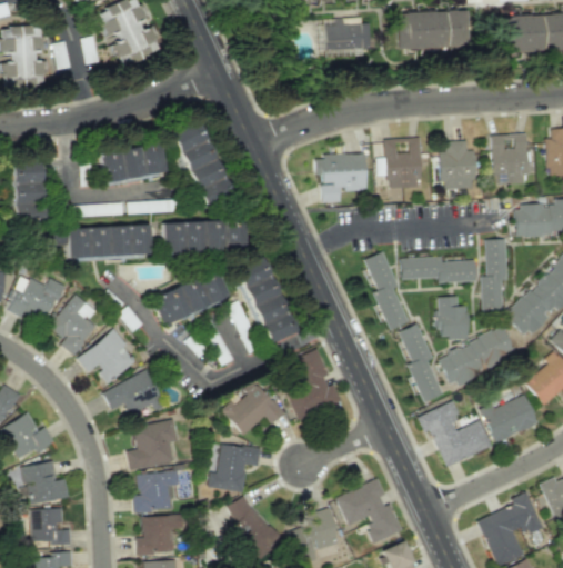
[(128,0),(97,11),(106,37),(117,32),(120,43),(111,47),(114,59),(121,57),(123,66),(160,52),(152,28),(142,31),(139,21),(149,18),(143,5),(138,7),(134,0),(128,0)]
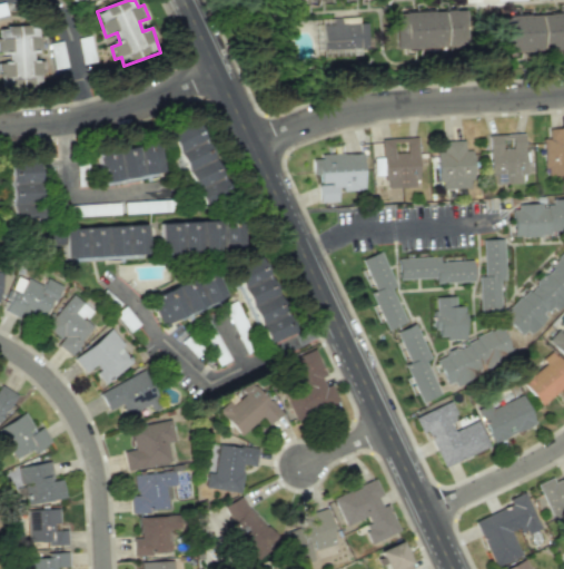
[(472,11),(473,46),(392,50),(389,15),(472,11)]
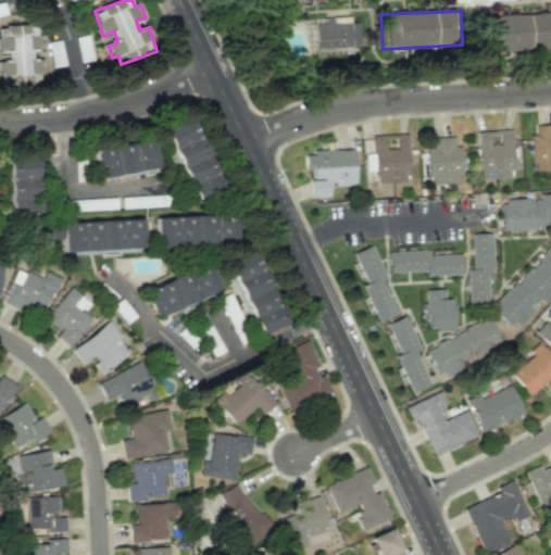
[(550,47),(489,51),(487,17),(550,13),(550,47)]
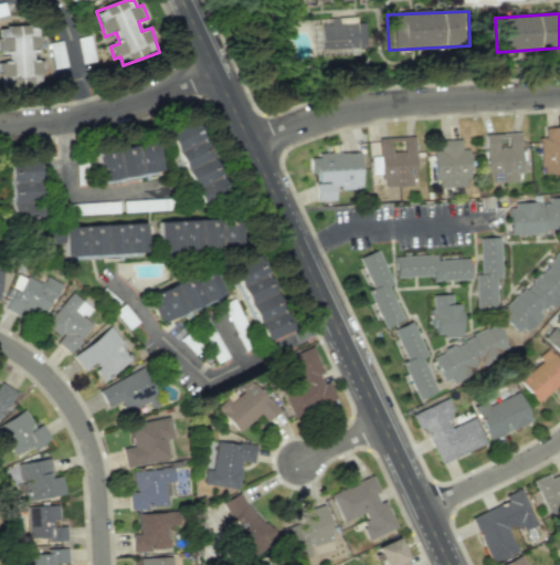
[(361,49),(360,23),(344,24),(342,20),(335,20),(335,25),(324,25),(325,42),(325,51),(361,49)]
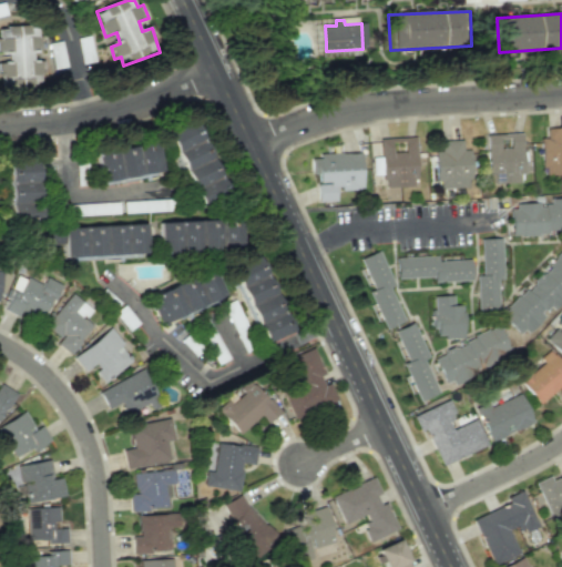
[(43,87),(43,74),(48,74),(47,62),(34,62),(34,51),(44,51),(44,27),(0,27),(0,52),(10,53),(10,64),(0,64),(0,77),(4,77),(4,87),(43,87)]
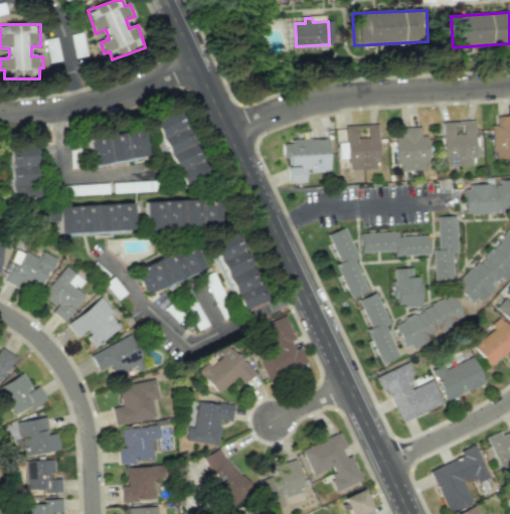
[(158,122),(183,186),(208,176),(183,112),(158,122)]
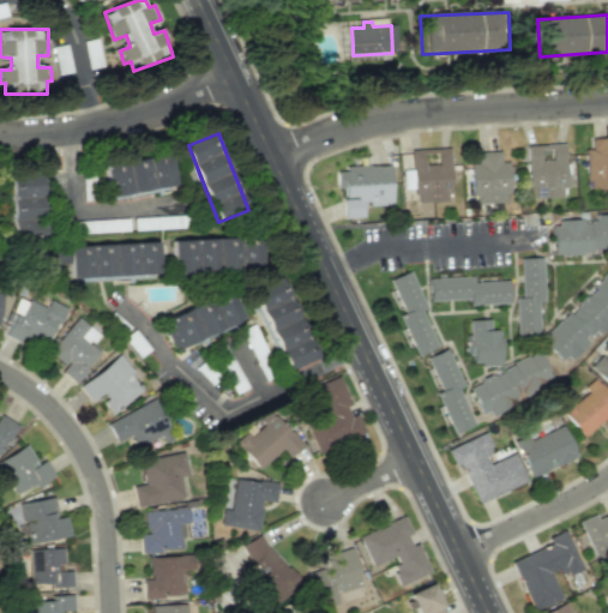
[(607,138),(596,139),(596,150),(590,150),(593,191),(607,190),(607,138)]
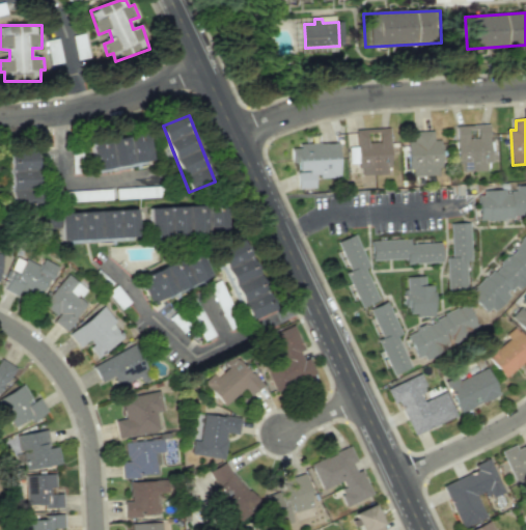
[(460,126),(461,172),(494,171),(493,124),(460,126)]
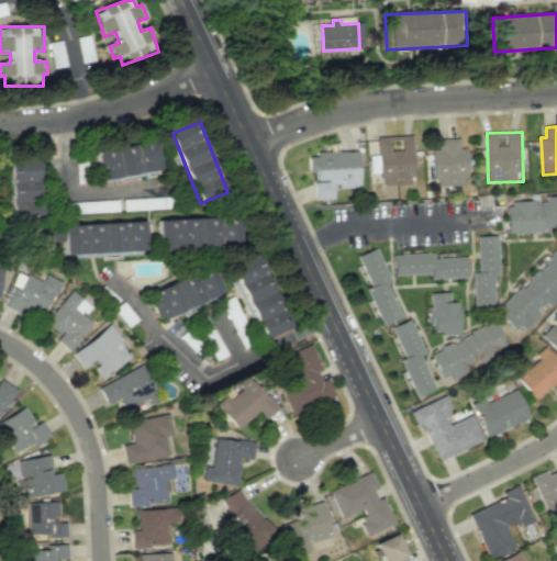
[(381,137),(383,187),(418,186),(416,136),(381,137)]
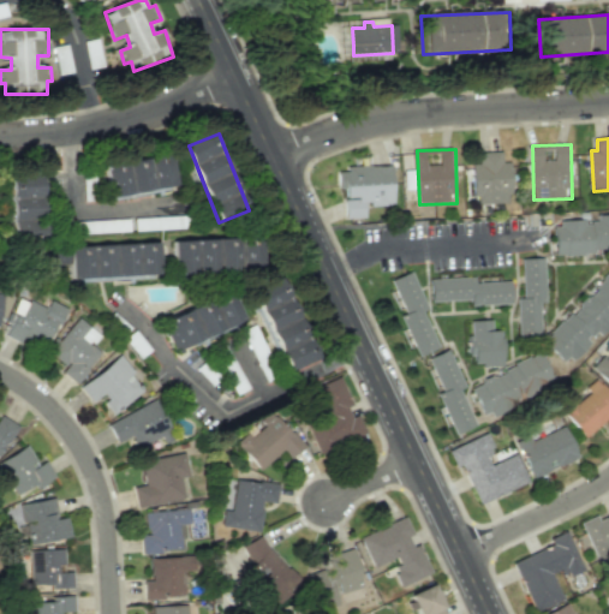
[(478,204),(514,203),(514,162),(507,162),(506,153),(477,153),(478,204)]
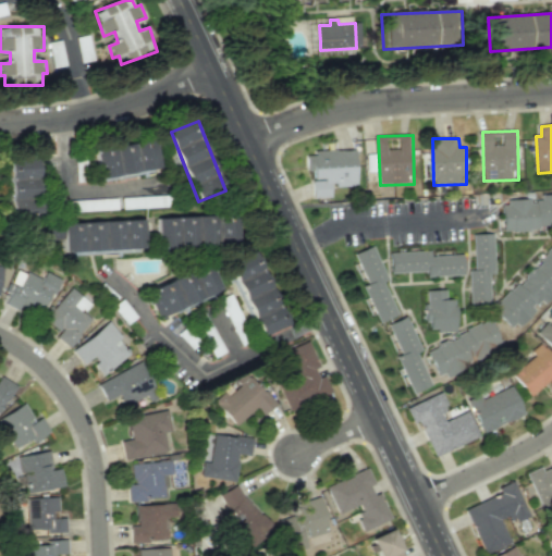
[(160,146),(149,147),(148,144),(99,150),(103,181),(163,172),(160,146)]
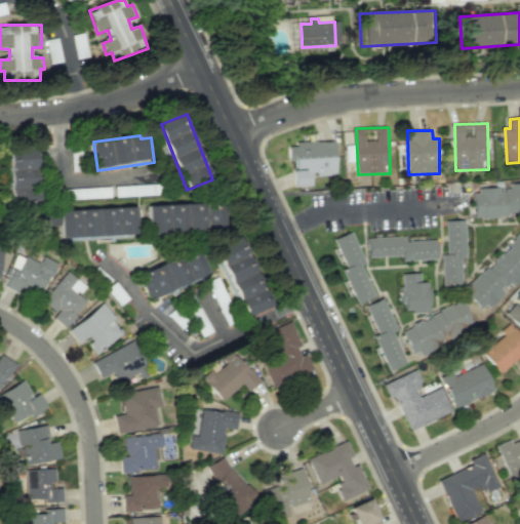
[(337,143),(292,144),(292,162),(297,162),(298,187),(315,187),(315,177),(338,176),(337,143)]
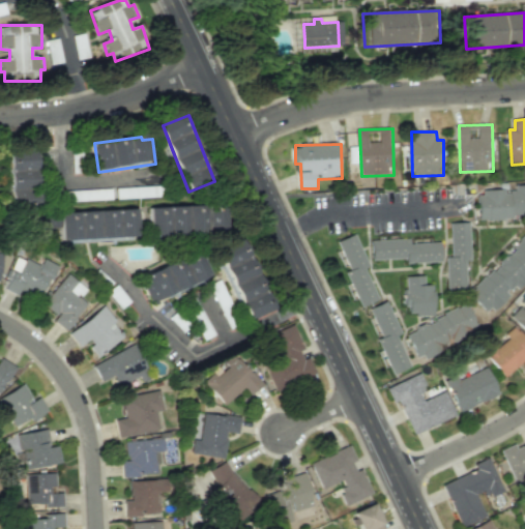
[(40,152),(11,153),(13,205),(42,204),(40,152)]
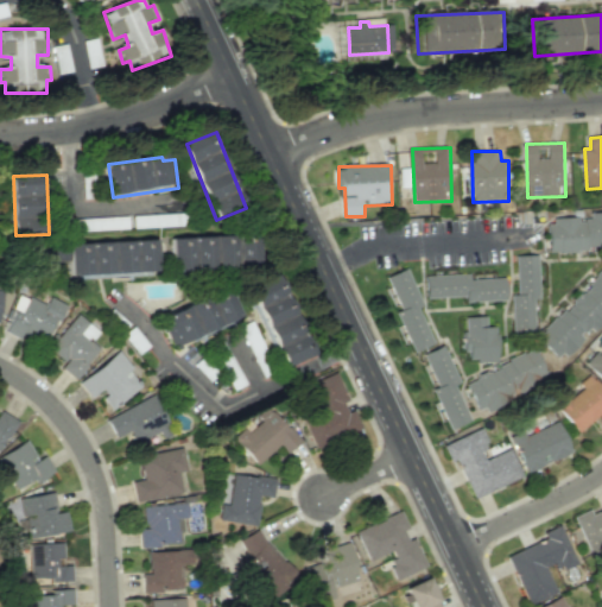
[(601,213),(594,213),(594,220),(583,221),(583,217),(552,219),(553,252),(601,250),(601,213)]
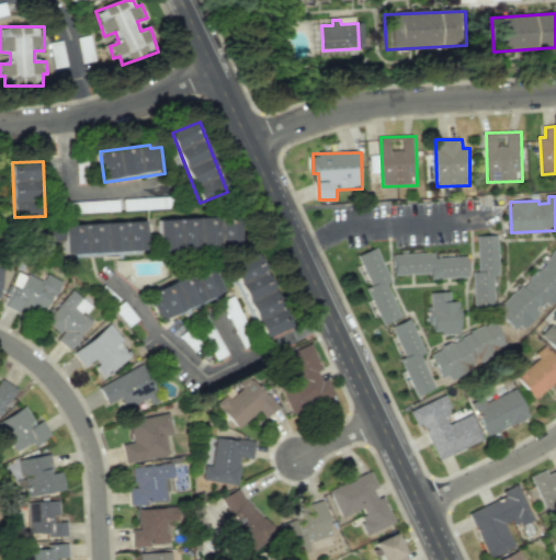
[(127,210),(176,209),(176,198),(127,200),(127,210)]
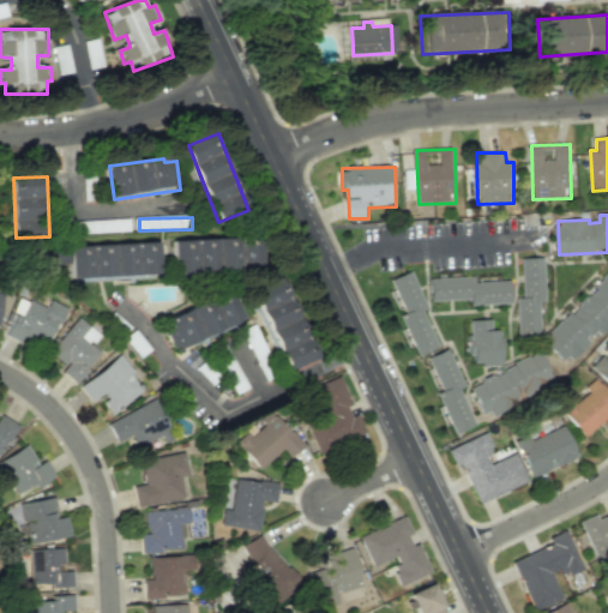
[(132,220),(84,222),(85,234),(133,233),(132,220)]
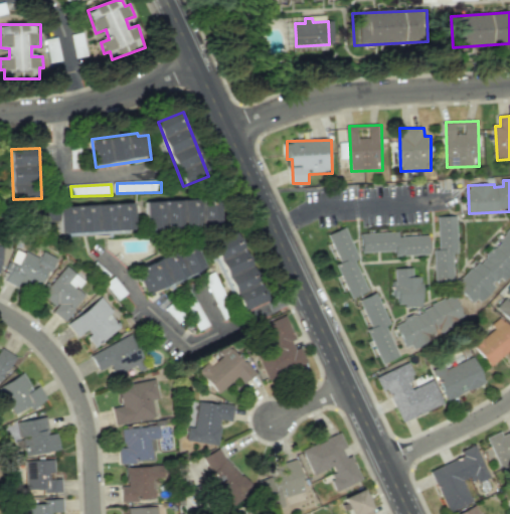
[(148,202),(149,229),(223,225),(222,205),(195,206),(194,200),(148,202)]
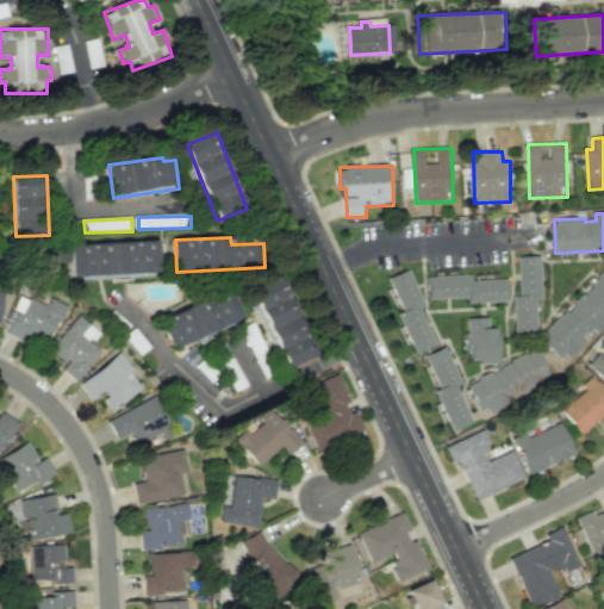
[(162,274),(161,242),(73,244),(74,278),(162,274)]
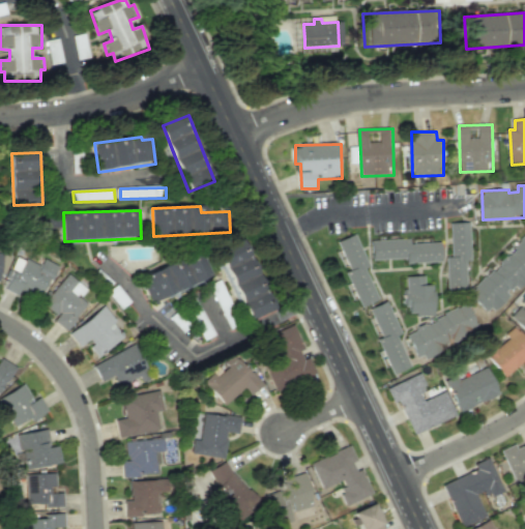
[(470,289),(469,261),(474,261),(472,223),(454,224),(455,257),(449,257),(450,290),(470,289)]
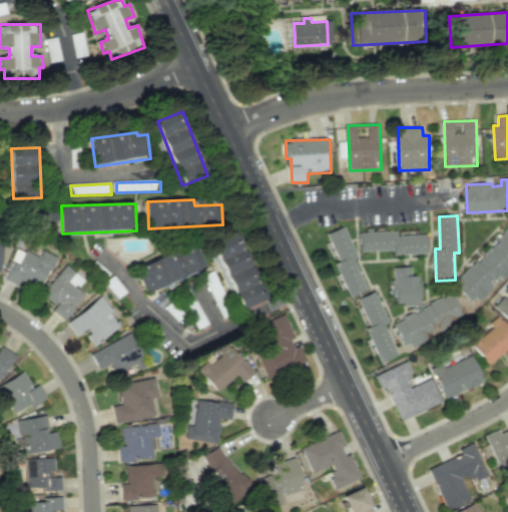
[(361,259),(347,226),(330,234),(342,263),(338,264),(353,298),(370,291),(357,261),(361,259)]
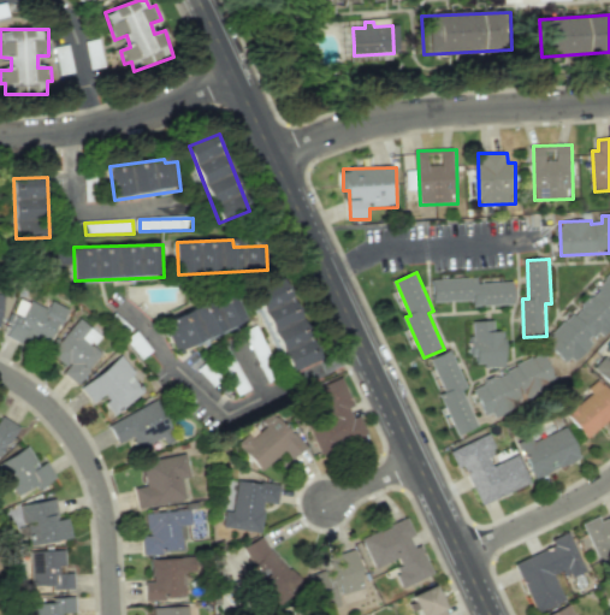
[(290,373),(321,361),(286,278),(256,290),(290,373)]
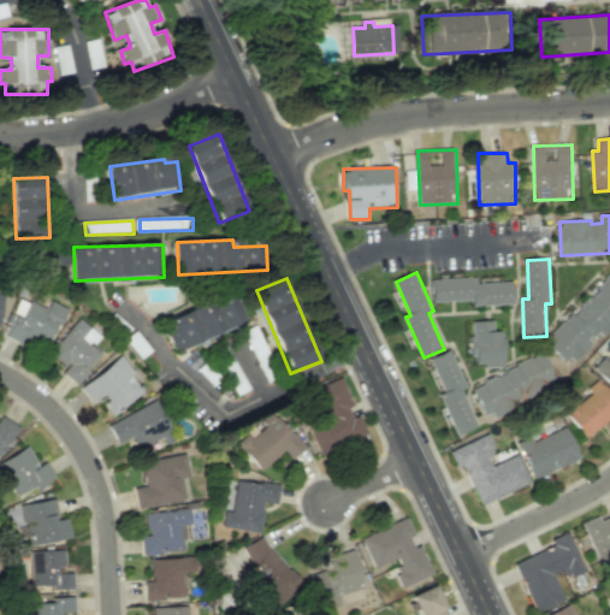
[(517,306),(516,282),(480,284),(480,278),(434,281),(436,303),(475,301),(477,307),(517,306)]
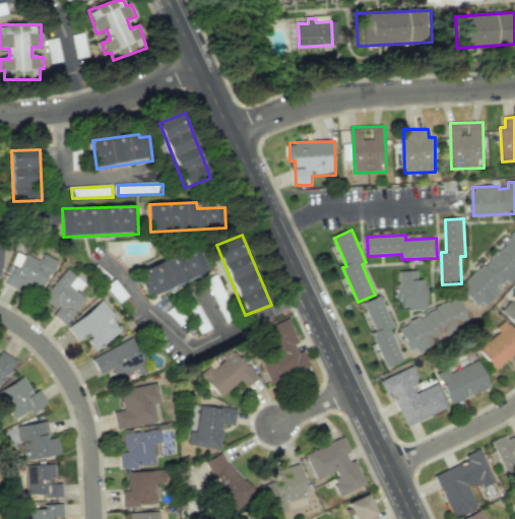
[(514,235),(462,288),(483,309),(502,289),(514,276),(514,235)]
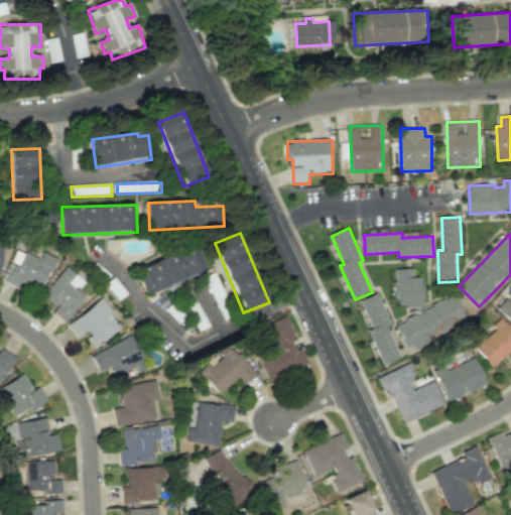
[(209,270),(198,246),(139,270),(150,295),(209,270)]
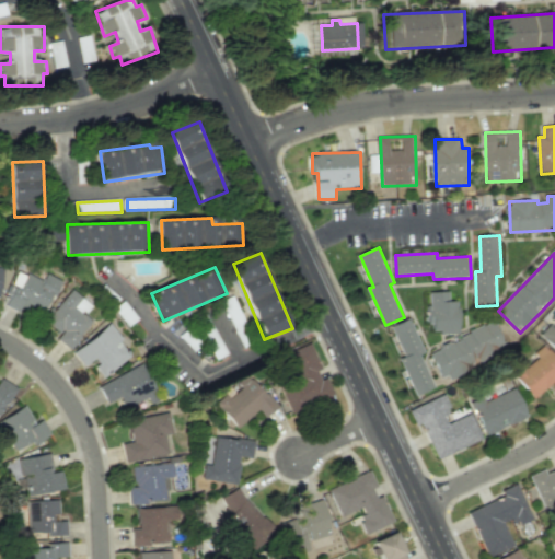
[(64,281),(49,275),(46,282),(24,272),(8,306),(22,313),(24,306),(46,317),(64,281)]
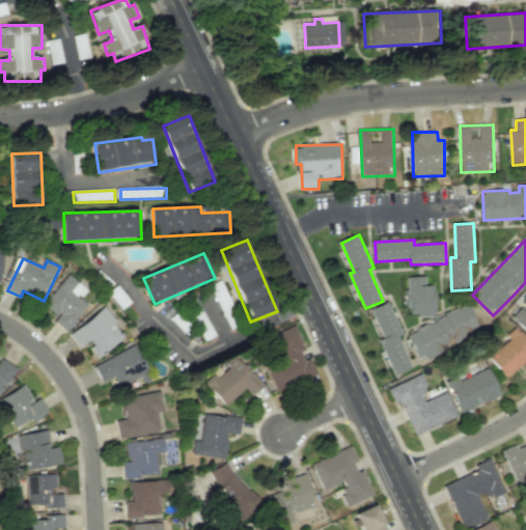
[(68,332),(91,305),(83,299),(90,290),(71,275),(46,305),(59,315),(55,322),(68,332)]
